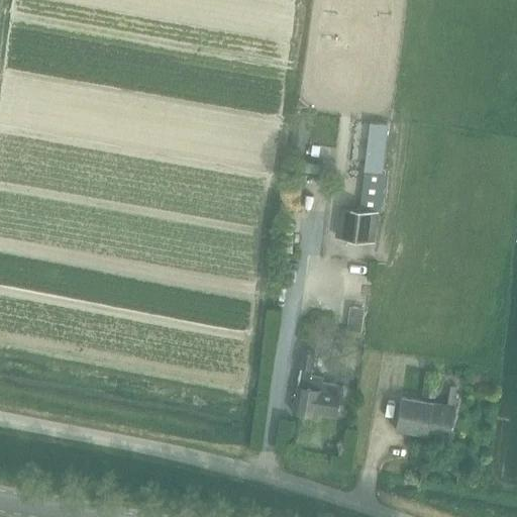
[(388,124),(371,122),(365,169),(382,172),(388,124)]
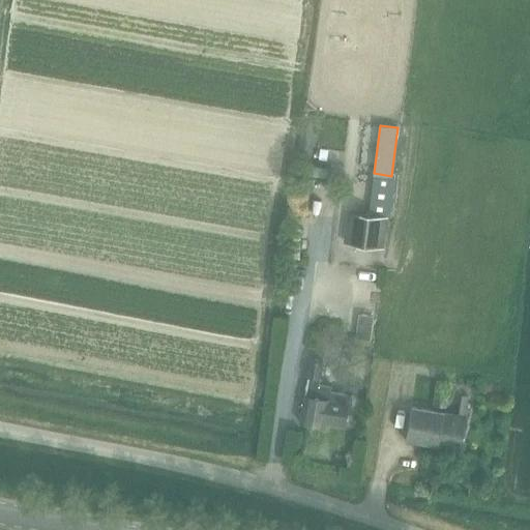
[(353,212),(349,244),(378,247),(382,216),(353,212)]
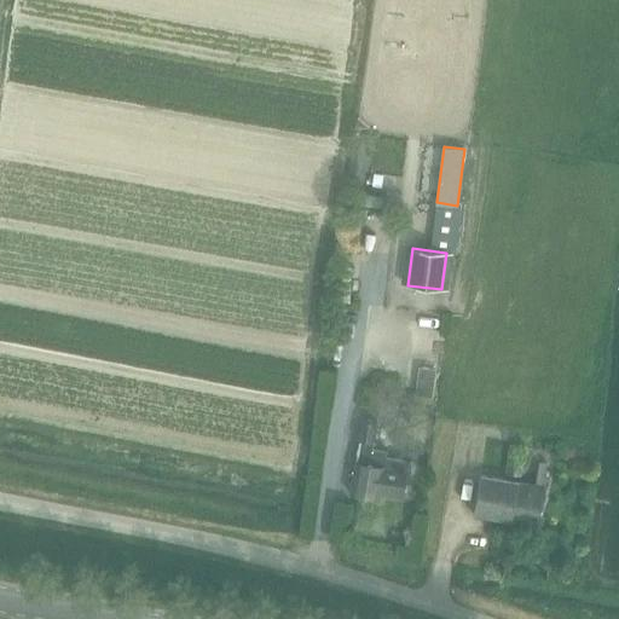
[(359,440),(350,493),(379,498),(380,492),(403,496),(410,460),(386,455),(387,450),(372,447),(376,422),(360,418),(357,440),(359,440)]
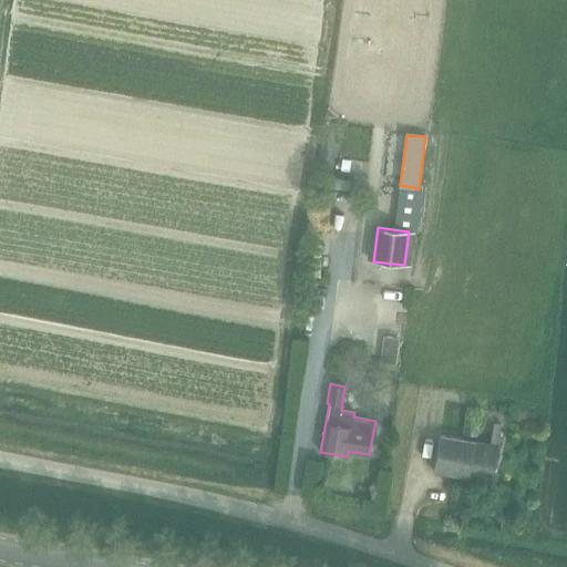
[(477,435),(482,410),(467,408),(463,433),(477,435)]
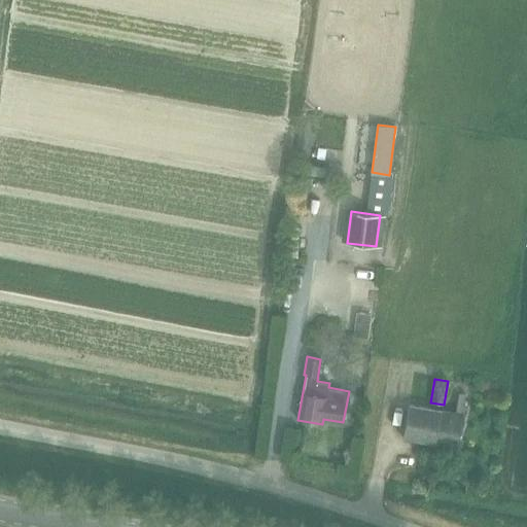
[(458,448),(466,398),(459,397),(456,413),(410,405),(403,438),(458,448)]
